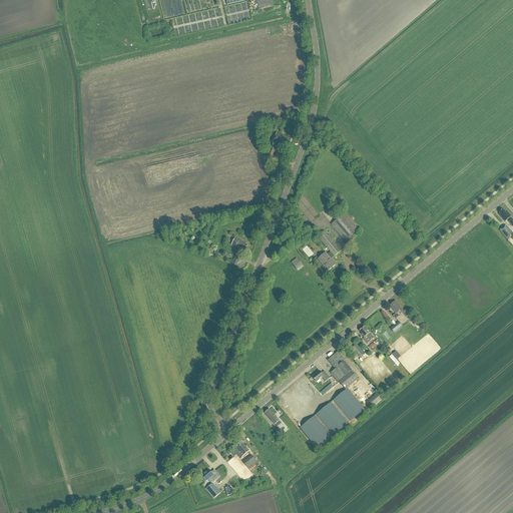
[(272,0),(255,0),(259,11),(275,7),(272,0)]
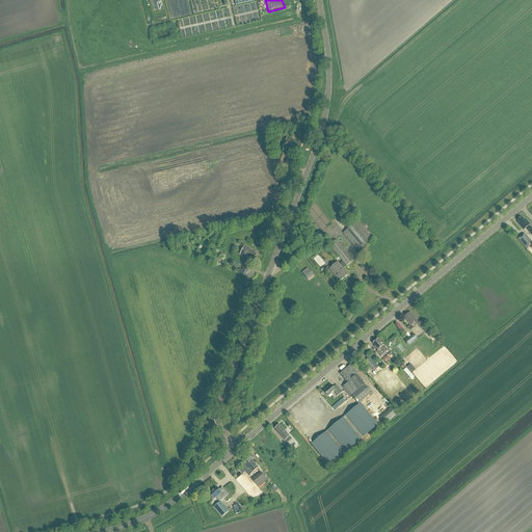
[(290,153),(293,154),(293,152),(298,154),(302,144),(287,138),(283,150),(290,153)]
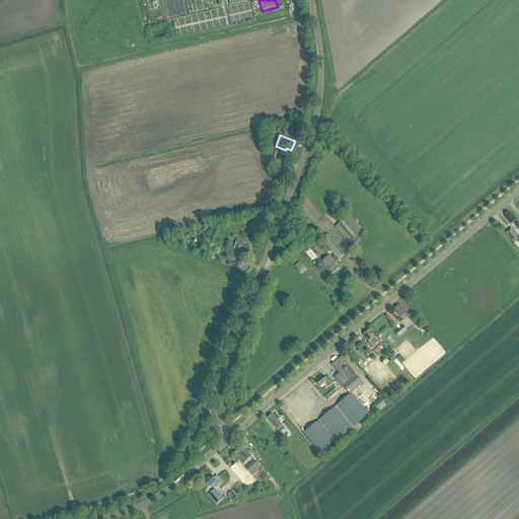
[(505,218),(511,225),(513,223),(518,229),(518,223),(516,220),(517,220),(514,216),(512,217),(508,212),(505,215),(506,217),(505,218)]
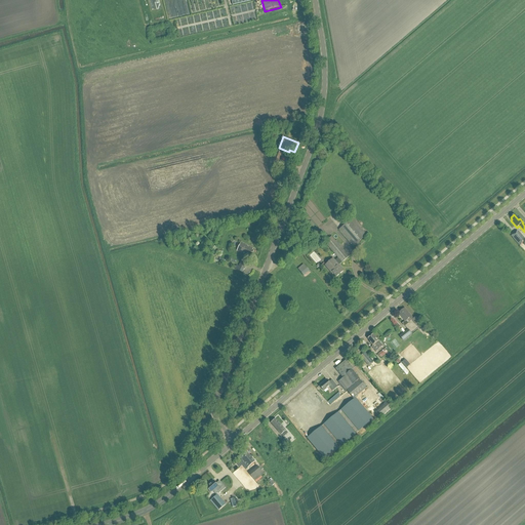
[(366,236),(352,219),(340,230),(354,246),(366,236)]
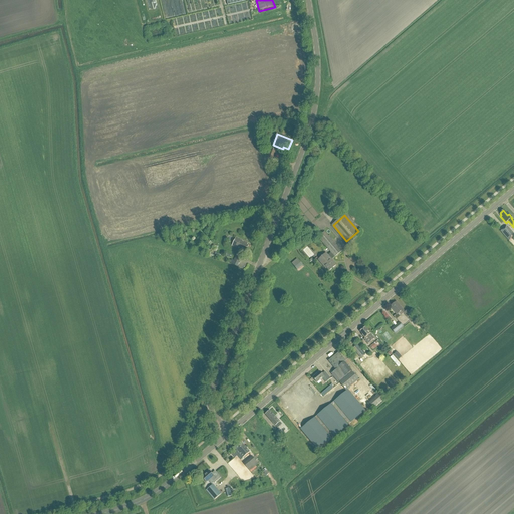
[(501,232),(509,242),(513,237),(513,234),(507,226),(501,232)]
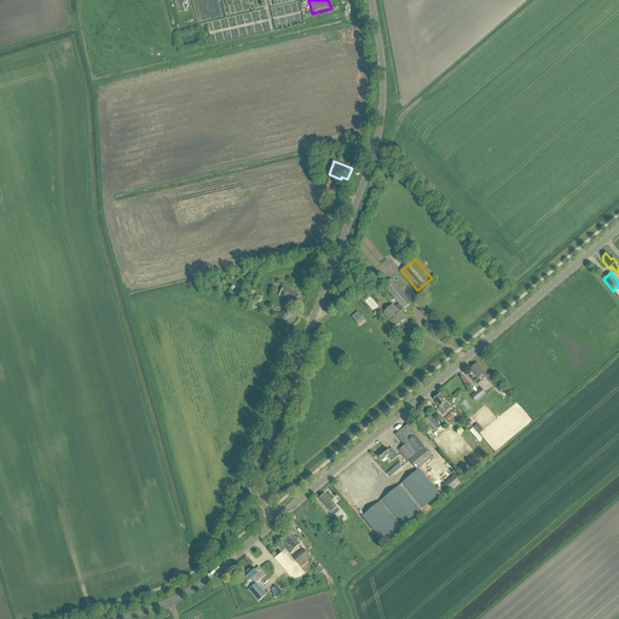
[(395,308),(393,306),(383,313),(395,328),(405,319),(399,313),(403,310),(404,310),(411,304),(391,279),(383,287),(399,305),(395,308)]
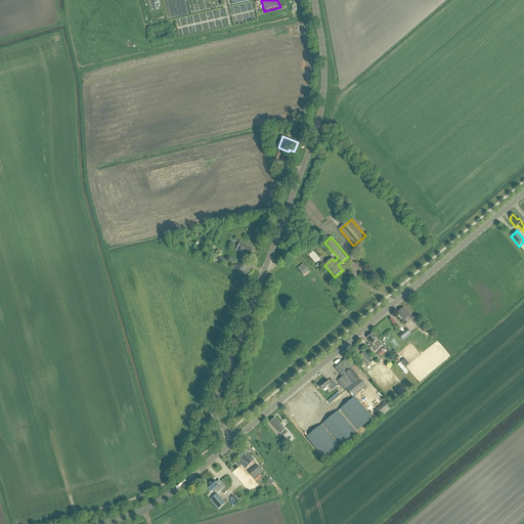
[(236,251),(251,257),(254,251),(252,250),(253,249),(241,243),(236,251)]
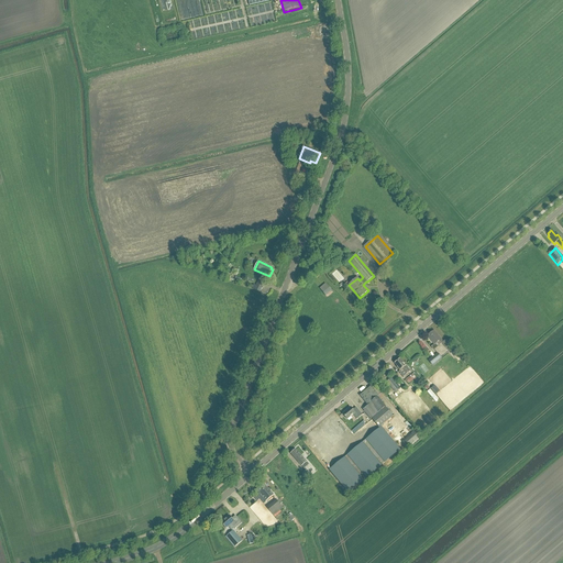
[(338,269),(334,274),(342,282),(346,277),(338,269)]
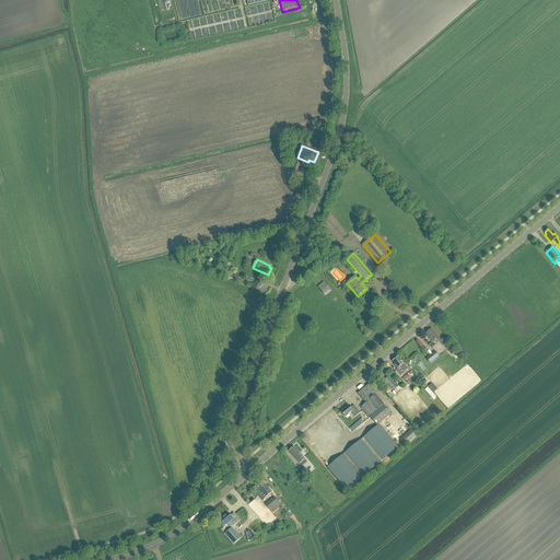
[(260,287),(260,288),(265,279),(259,277),(255,284),(260,287)]
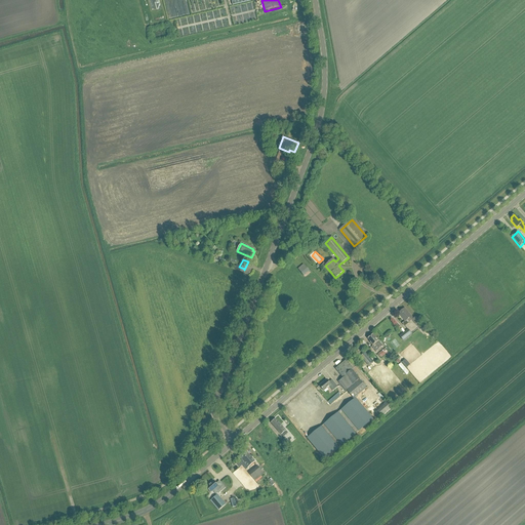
[(304,265),(298,270),(304,277),(310,272),(304,265)]
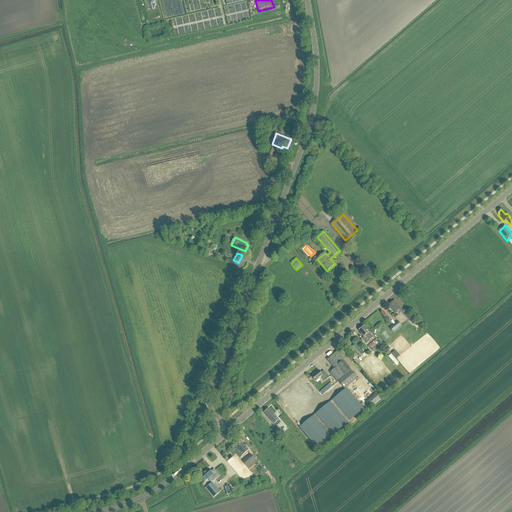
[(389,307),(395,314),(397,312),(402,309),(395,301),(389,305),(391,306),(389,307)]
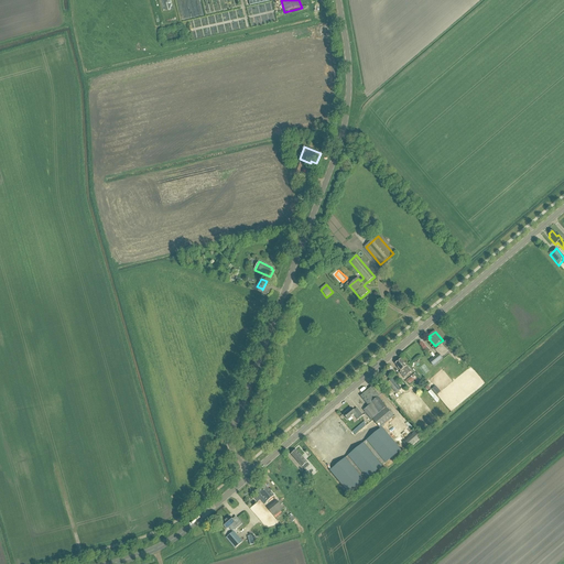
[(443,340),(437,344),(440,346),(443,344),(447,349),(451,346),(447,340),(444,343),(443,340)]
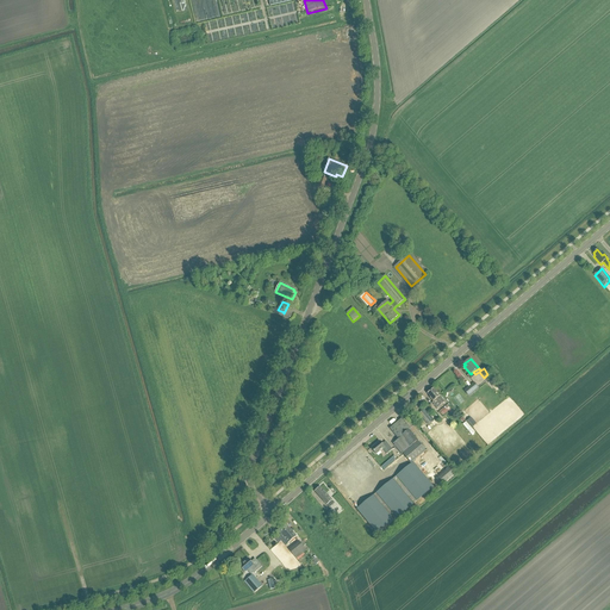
[(478,384),(467,391),(470,394),(480,386),(478,384)]
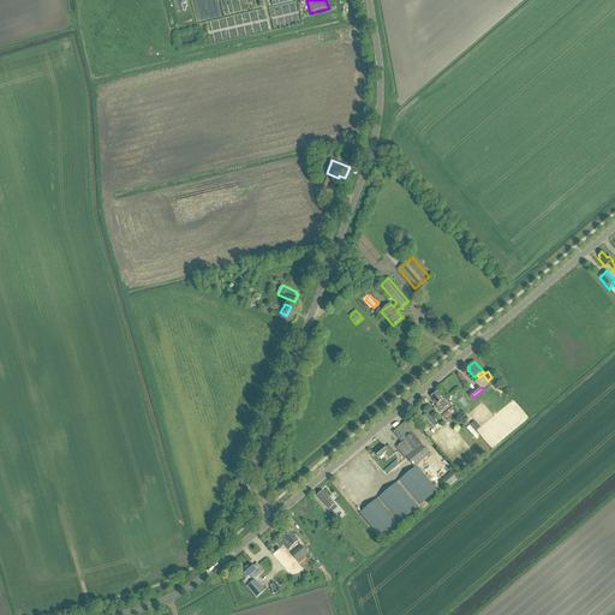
[(434,401),(434,402),(437,406),(440,404),(445,410),(448,406),(443,400),(437,393),(431,398),(434,401)]
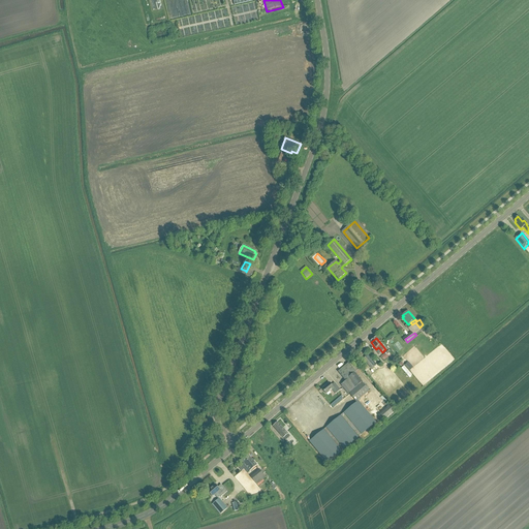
[(381,356),(384,361),(392,354),(389,350),(381,356)]
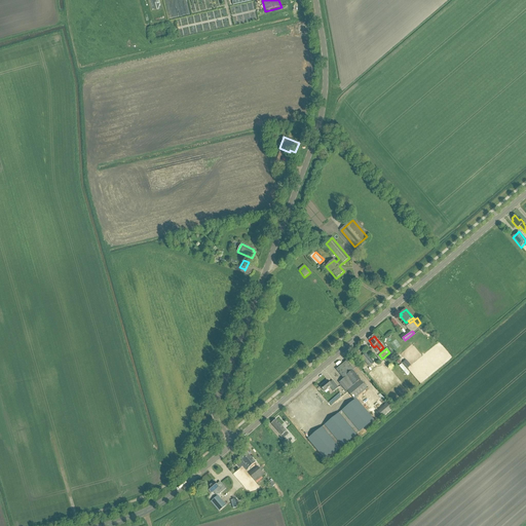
[(362,358),(370,367),(372,365),(368,360),(369,359),(365,354),(362,358)]
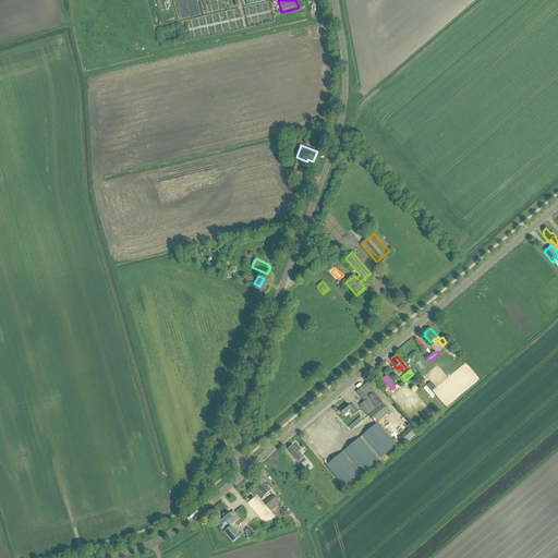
[(326,466),(346,488),(397,446),(378,424),(377,424),(377,423),(389,413),(381,403),(383,403),(375,395),(376,393),(367,384),(358,392),(365,402),(360,407),(367,416),(368,415),(376,424),(376,425),(326,466)]
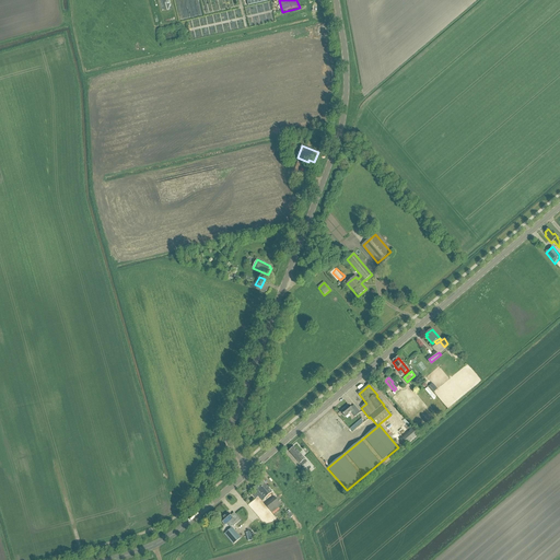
[(351,412),(356,418),(360,413),(356,407),(352,410),(349,406),(340,412),(346,418),(351,412)]
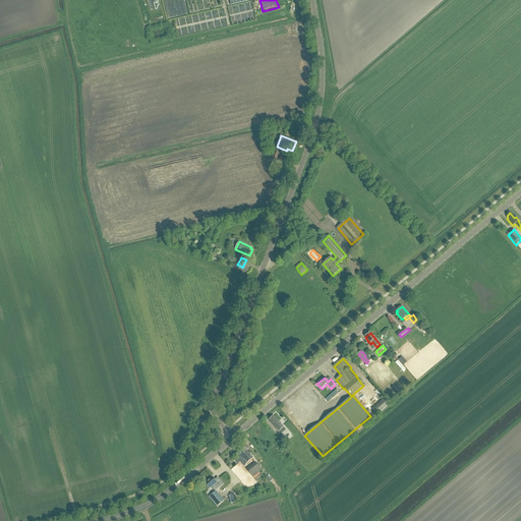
[(384,401),(371,411),(377,417),(389,407),(384,401)]
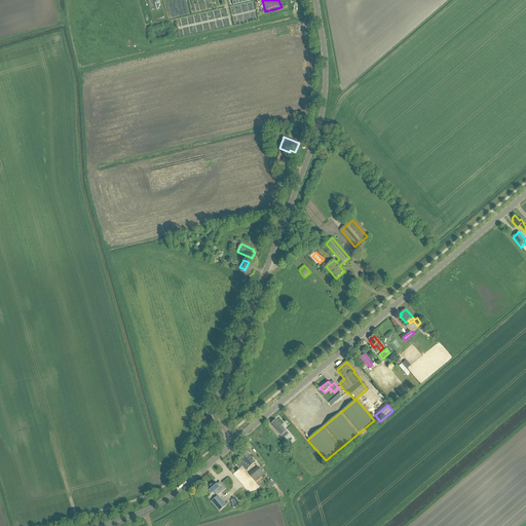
[(276,420),(271,424),(278,433),(284,439),(289,435),(283,428),(276,420)]
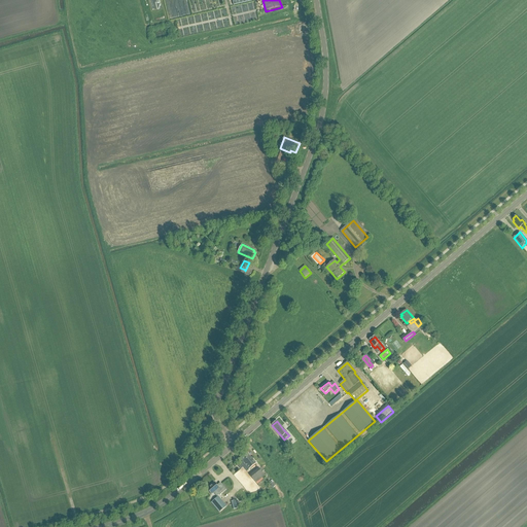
[(240,459),(249,469),(256,464),(247,453),(240,459)]
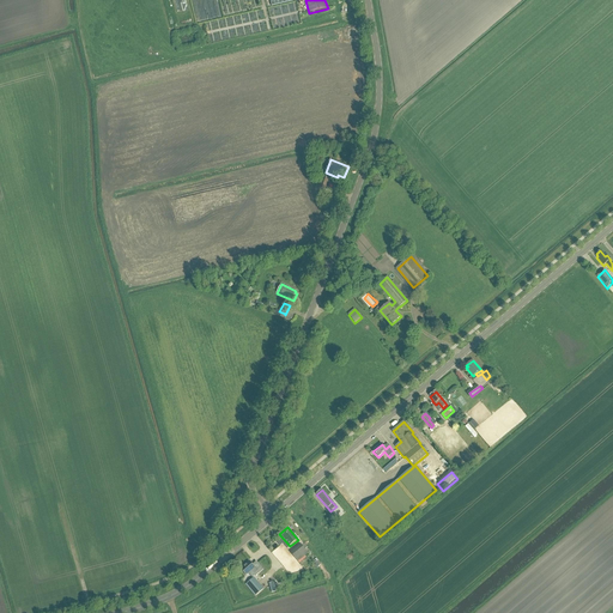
[(302,545),(291,553),(297,562),(308,553),(302,545)]
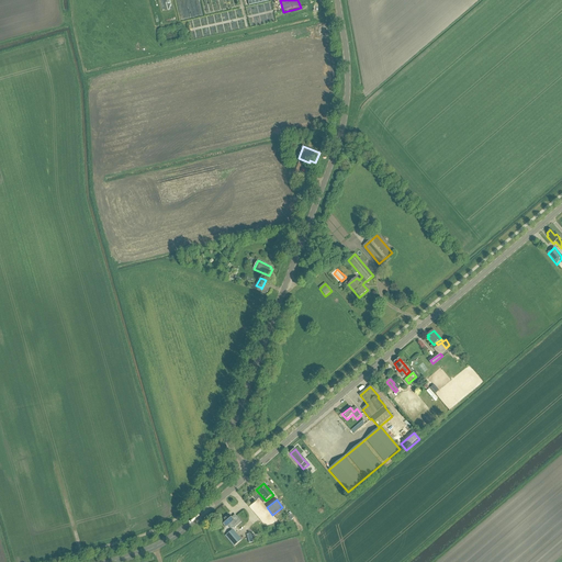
[(228,515),(221,521),(226,528),(228,526),(232,529),(234,528),(234,529),(242,523),(235,515),(232,518),(228,515)]
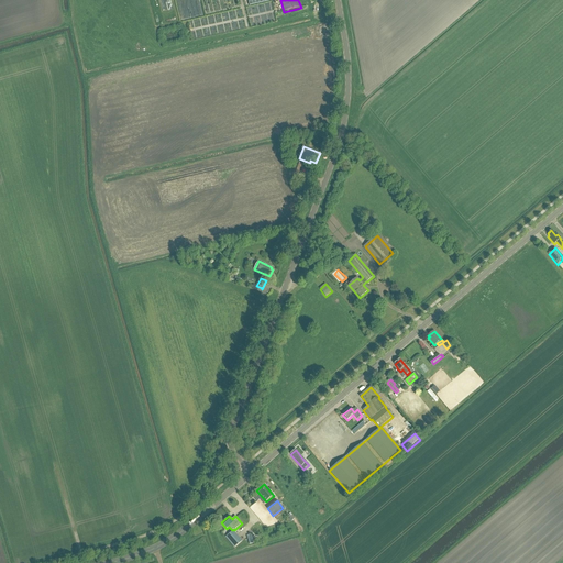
[(225,538),(234,548),(242,541),(233,531),(225,538)]
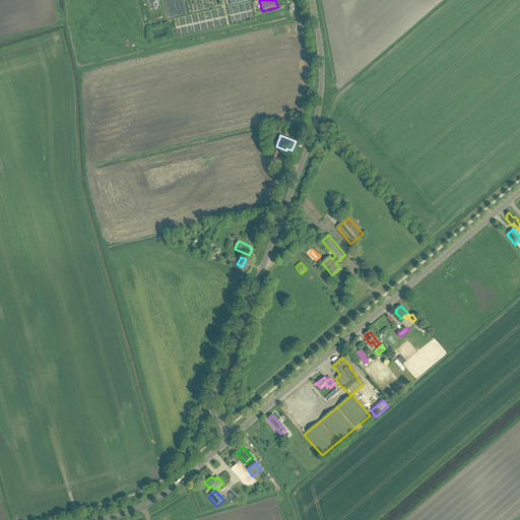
[(226,505),(234,500),(232,497),(224,502),(226,505)]
